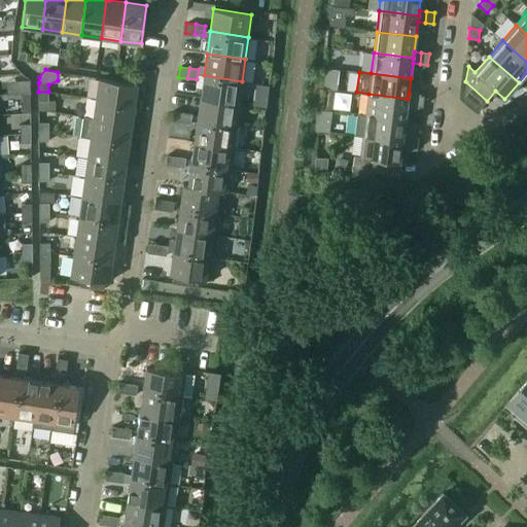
[(239,103),(242,81),(204,75),(201,98),(239,103)]
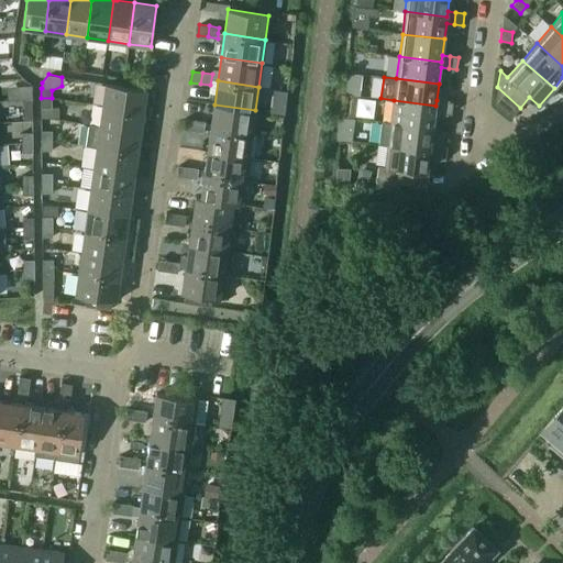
[(102,106),(143,111),(146,89),(106,84),(102,106)]
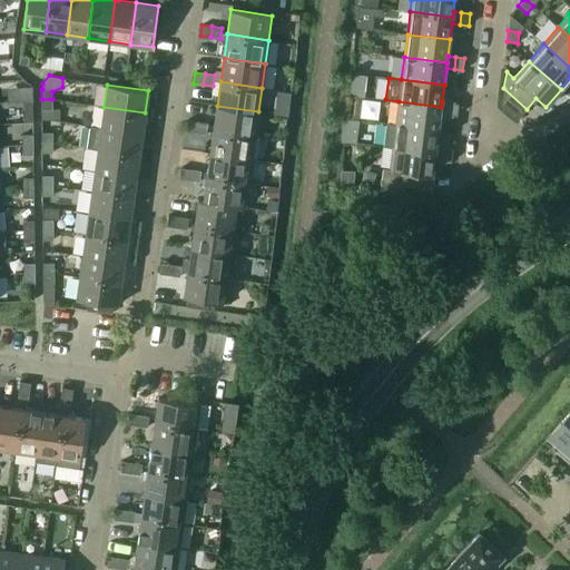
[(31,86),(19,87),(20,100),(32,99),(31,86)]
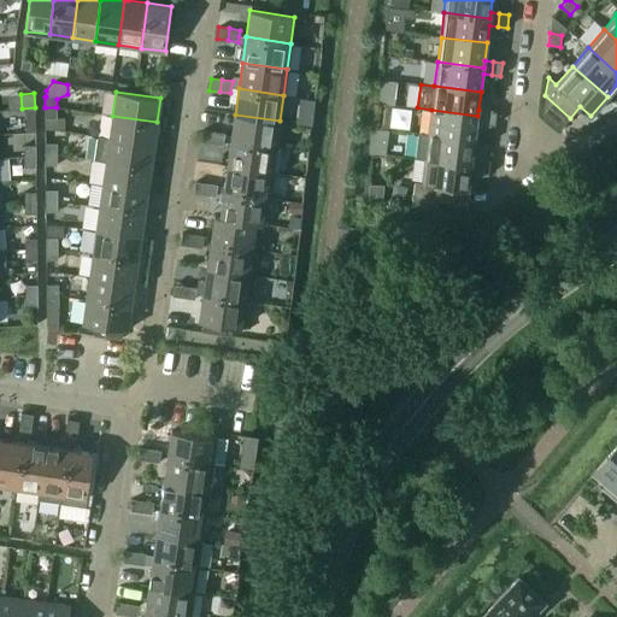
[(57,117),(57,107),(45,107),(45,130),(64,130),(65,117),(57,117)]
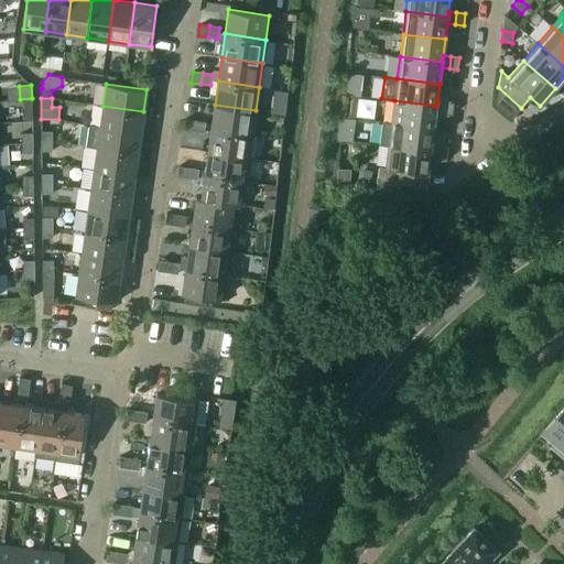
[(394,100),(391,122),(433,128),(435,112),(444,114),(445,101),(437,100),(436,106),(394,100)]
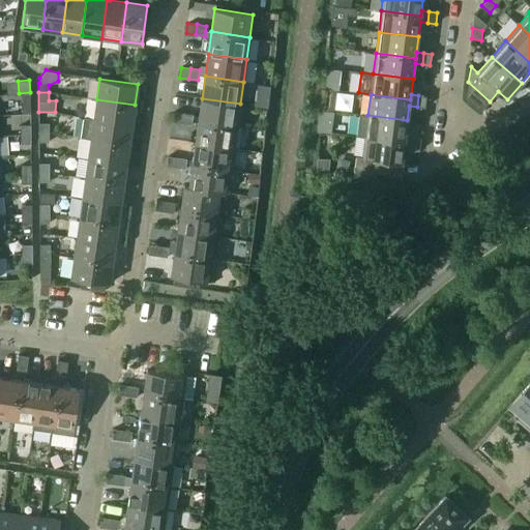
[(418,95),(417,107),(424,108),(427,96),(418,95)]
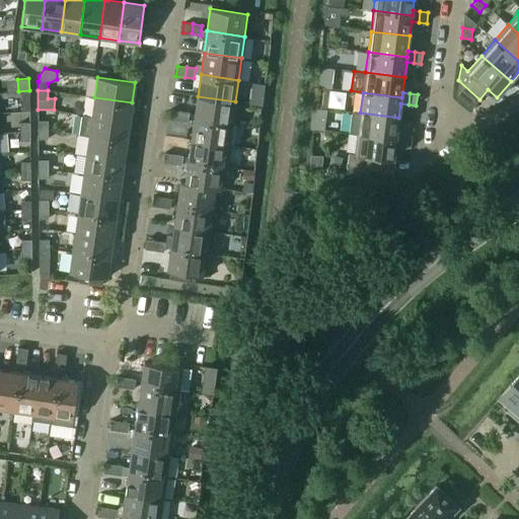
[(232,123),(235,101),(198,96),(195,118),(232,123)]
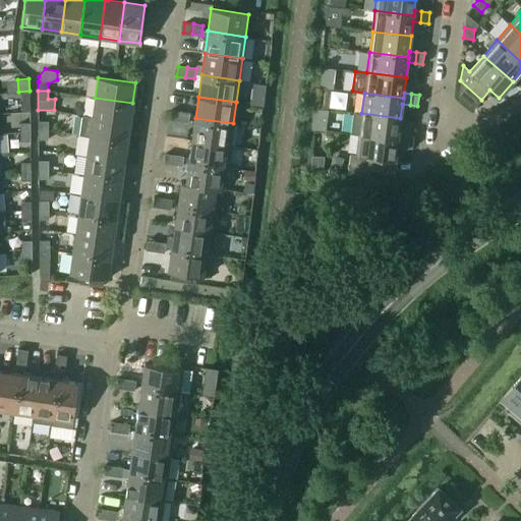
[(95,98),(93,116),(130,122),(132,103),(95,98)]
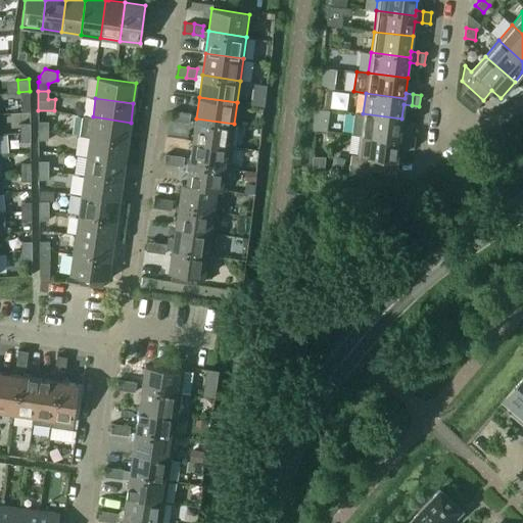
[(180,122),(182,111),(173,110),(171,120),(180,122)]
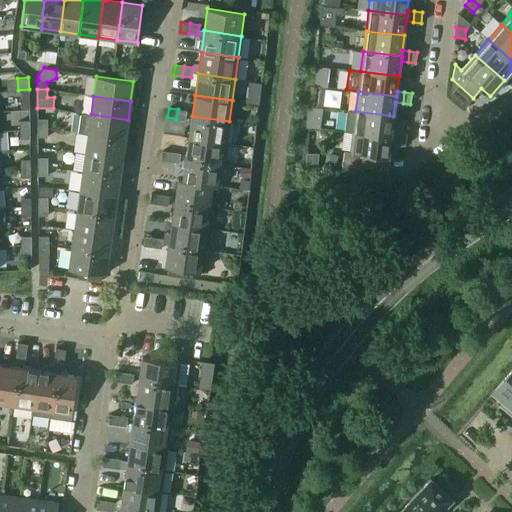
[(178,109),(176,119),(185,120),(187,110),(178,109)]
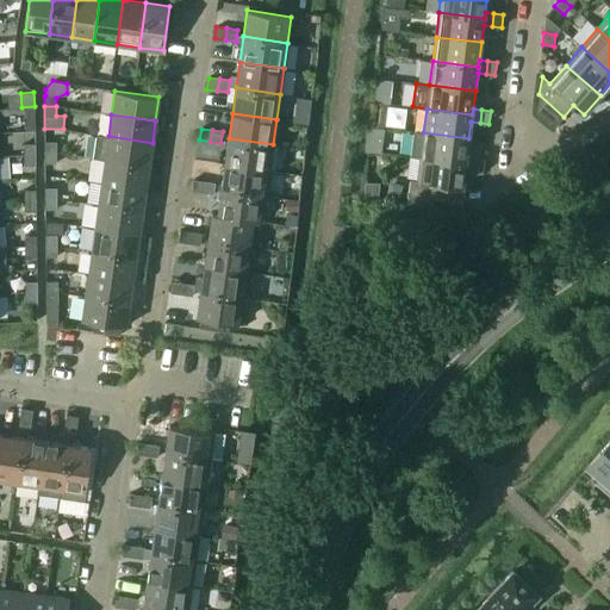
[(423,132),(421,157),(466,163),(466,156),(468,138),(423,132)]
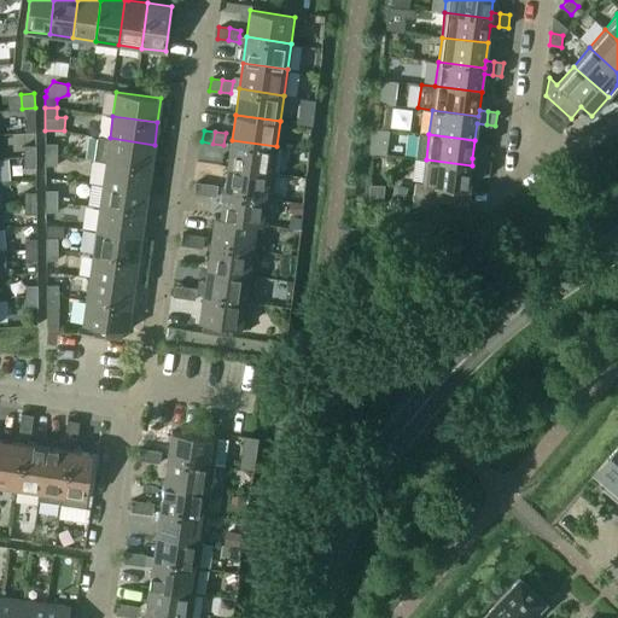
[(151,168),(155,145),(110,138),(97,136),(93,161),(106,162),(151,168)]
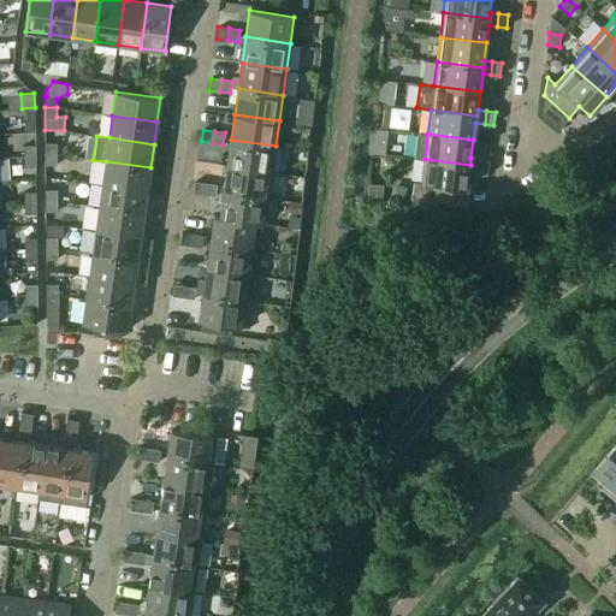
[(272,172),(276,146),(231,140),(227,165),(272,172)]
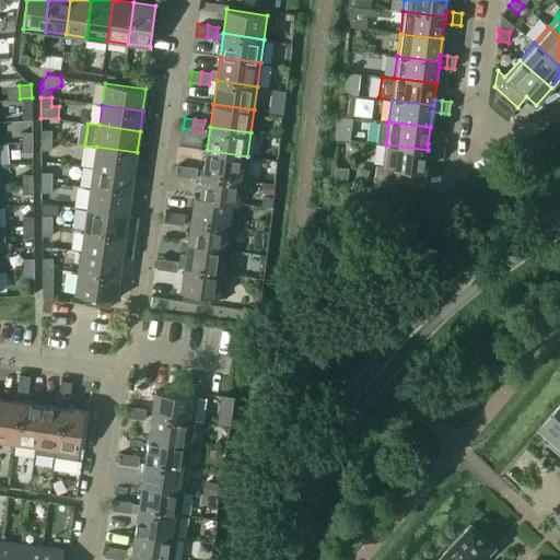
[(41,140),(51,140),(51,129),(41,129),(41,140)]
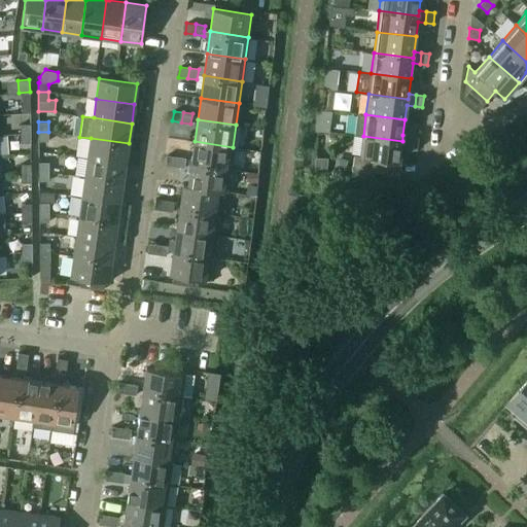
[(21,134),(30,133),(30,124),(21,124),(21,134)]
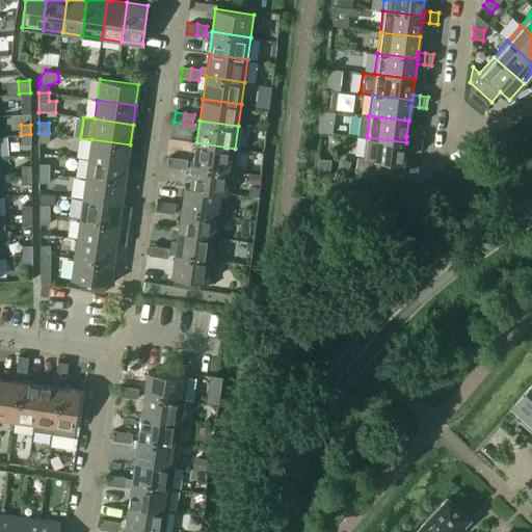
[(49,142),(49,133),(38,133),(38,142),(49,142)]
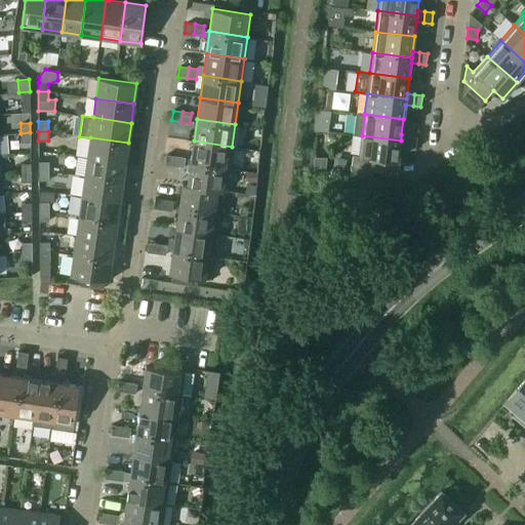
[(30,142),(30,132),(21,133),(21,142),(30,142)]
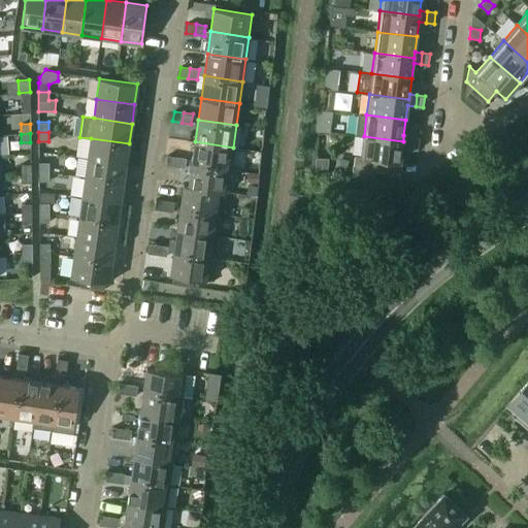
[(394,164),(394,162),(400,163),(402,146),(409,147),(411,136),(403,135),(403,141),(364,136),(361,156),(355,156),(353,169),(380,172),(382,160),(387,161),(387,163),(394,164)]
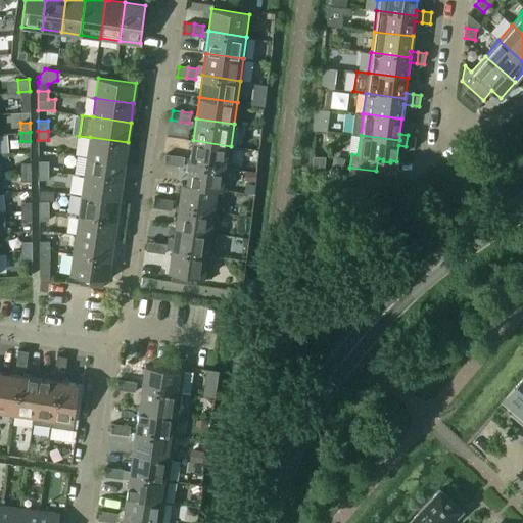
[(415,136),(408,135),(406,146),(414,147),(415,136)]
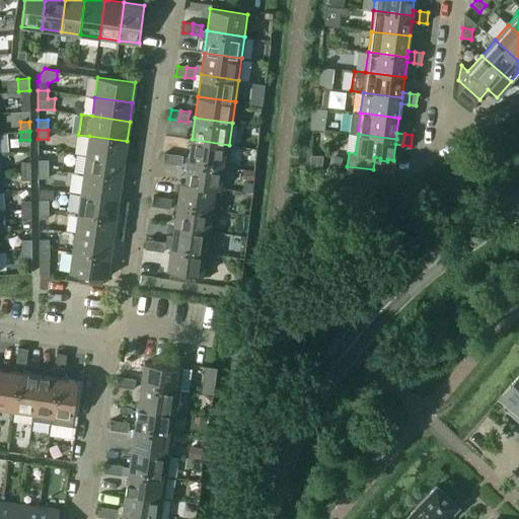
[(89,136),(86,155),(124,160),(127,141),(89,136)]
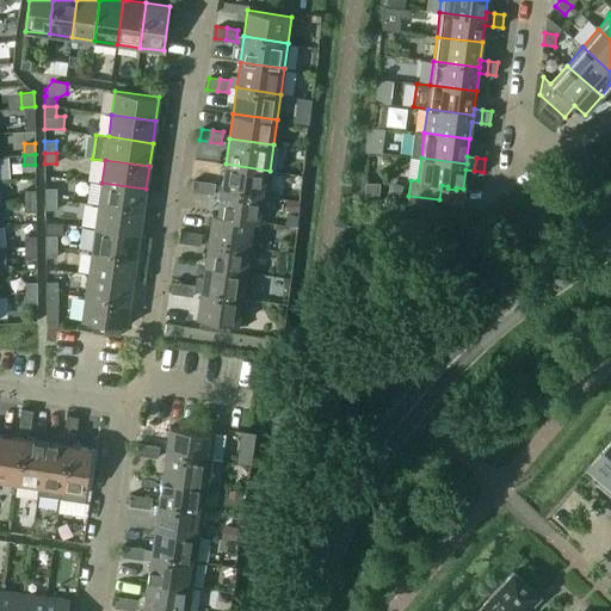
[(266,196),(270,171),(226,164),(222,190),(266,196)]
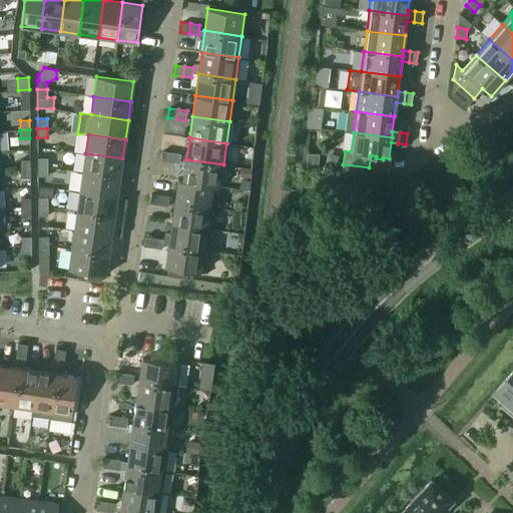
[(170,161),(171,152),(162,150),(161,160),(170,161)]
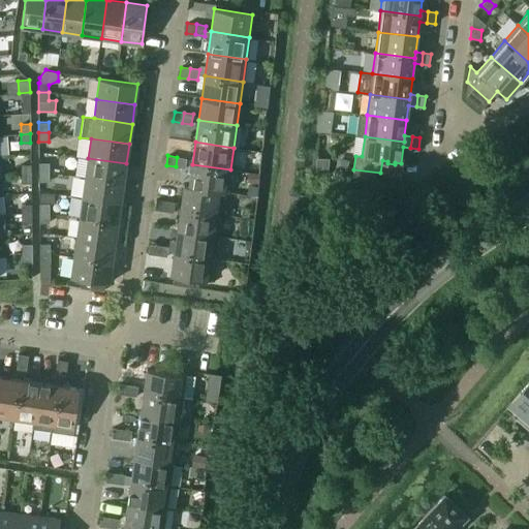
[(177,157),(176,166),(185,168),(186,158),(177,157)]
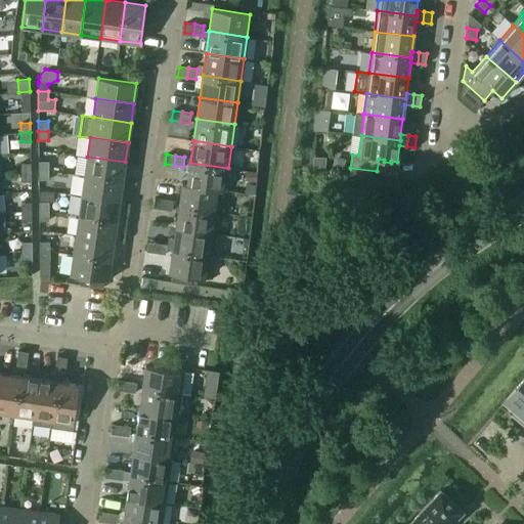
[(87,157),(84,176),(122,181),(125,162),(87,157)]
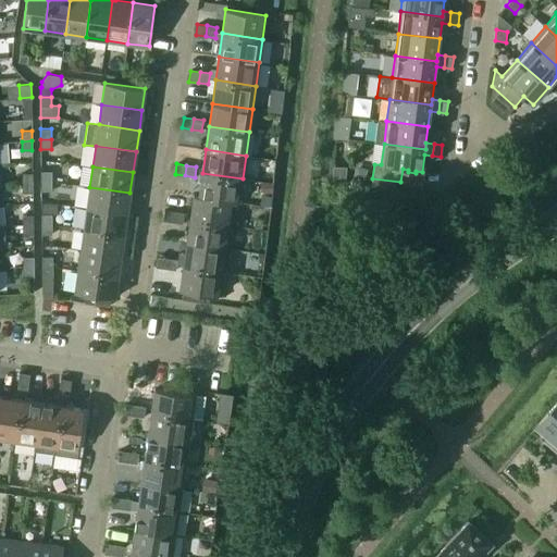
[(40,182),(51,181),(51,171),(40,171),(40,182)]
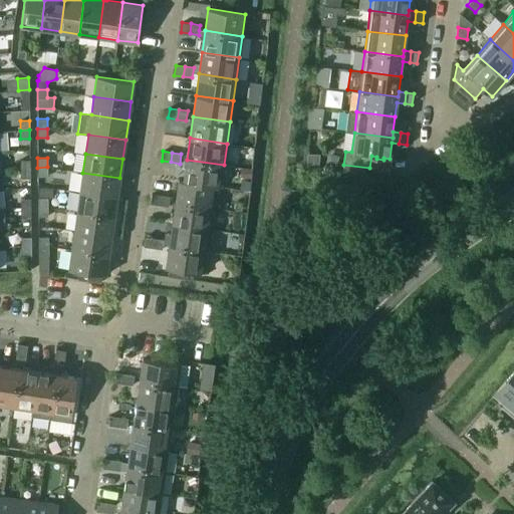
[(20,169),(30,169),(30,160),(20,160),(20,169)]
